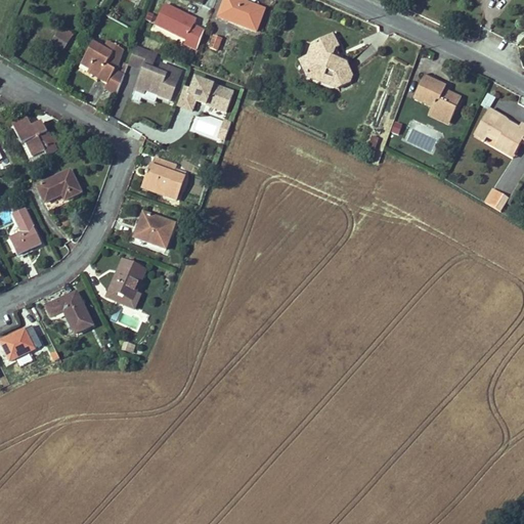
[(259,32),(266,10),(237,0),(226,0),(220,17),(259,32)]
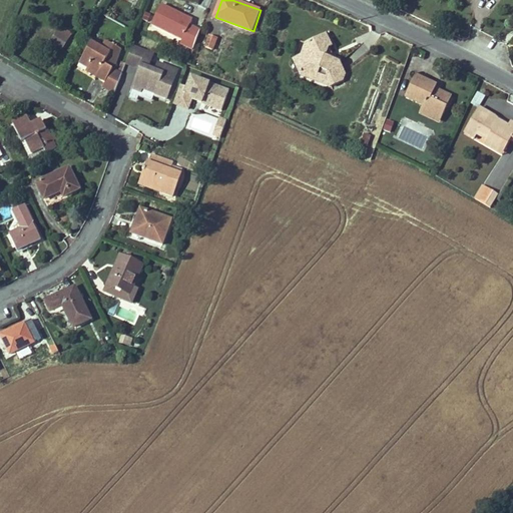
[(191,26),(193,22),(162,4),(151,22),(183,40),(183,41),(180,46),(192,53),(201,32),(191,26)]
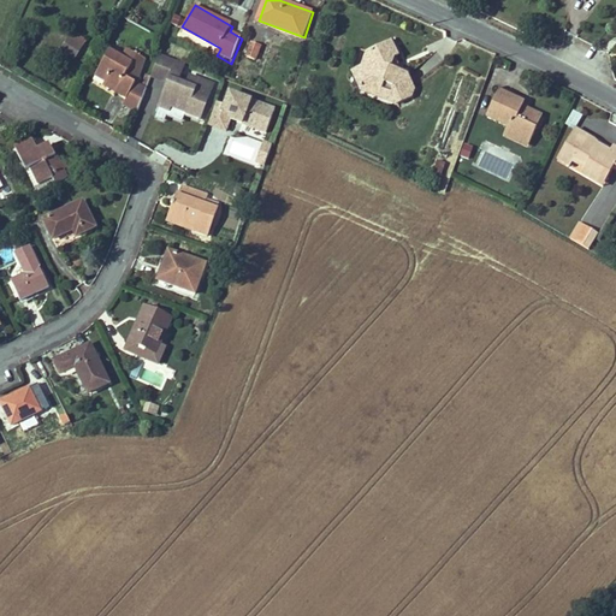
[(82,47),(69,41),(64,52),(77,58),(82,47)]
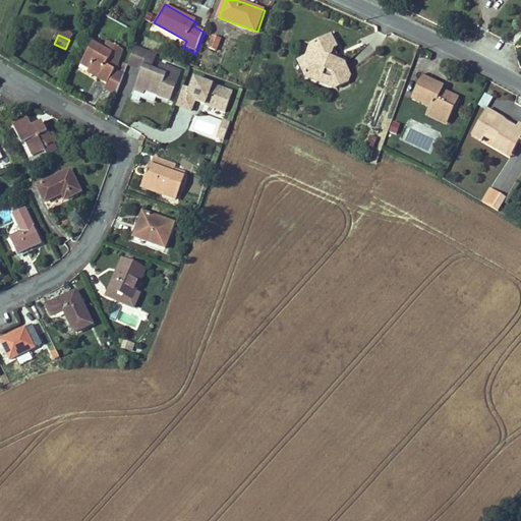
[(217,51),(220,41),(213,38),(209,48),(217,51)]
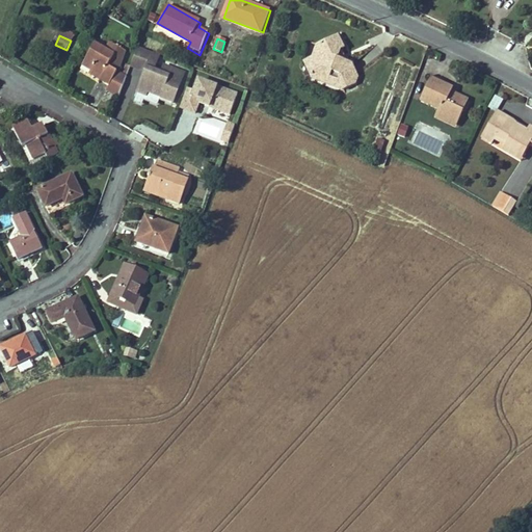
[(105,40),(101,47),(109,51),(113,44),(105,40)]
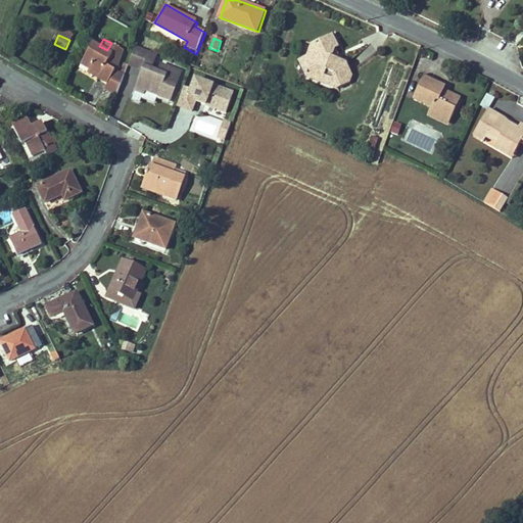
[(91,42),(80,63),(89,67),(98,73),(96,79),(106,83),(104,88),(114,93),(123,74),(112,68),(122,48),(111,43),(107,50),(99,46),(91,42)]
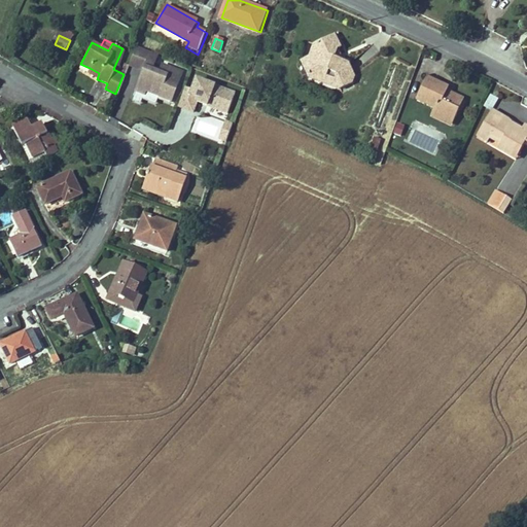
[(169,100),(180,71),(161,63),(157,71),(150,68),(156,53),(136,43),(128,63),(142,69),(141,72),(143,73),(142,77),(139,76),(134,90),(142,93),(143,90),(169,100)]
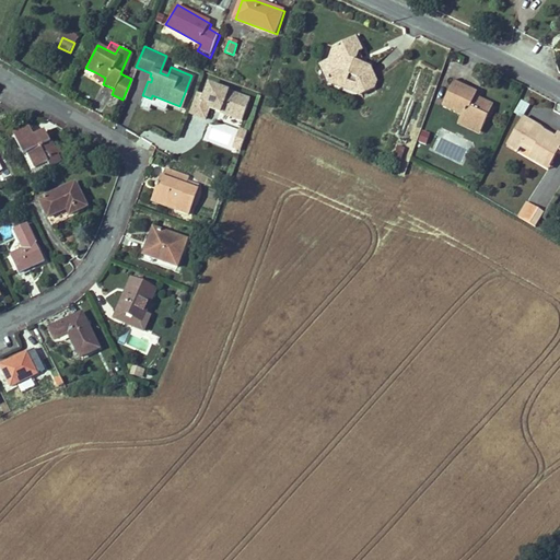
[(361,54),(339,63),(335,77),(330,90),(334,100),(365,112),(378,105),(381,97),(375,85),(370,83),(360,79),(364,69),(366,67),(361,54)]
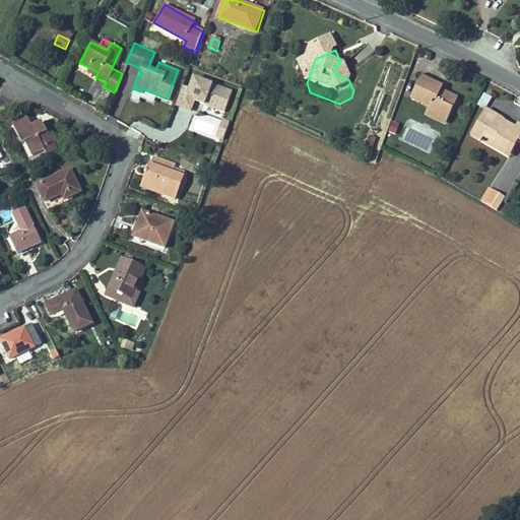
[(334,73),(343,77),(338,64),(334,73)]
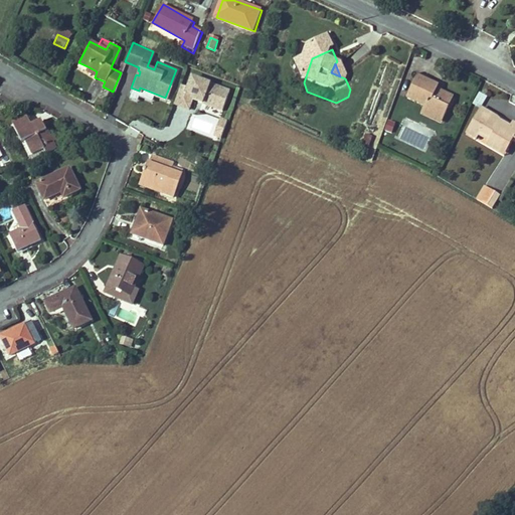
[(97,71),(88,66),(86,72),(95,77),(97,71)]
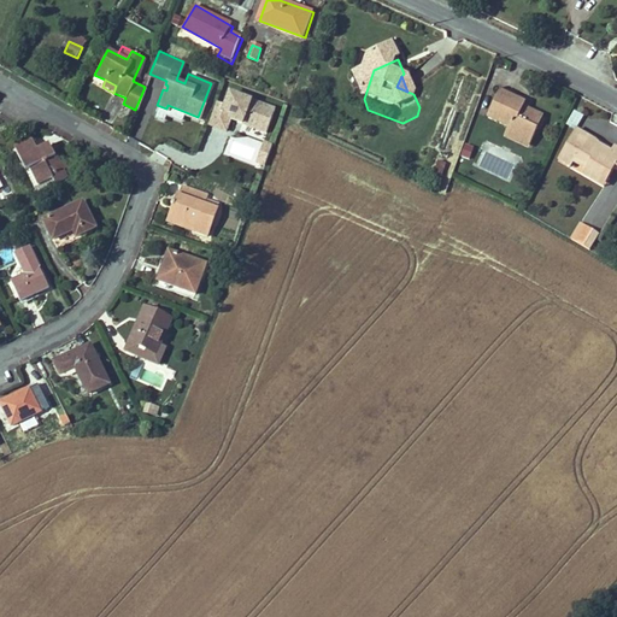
[(266,131),(276,109),(231,90),(227,103),(218,99),(207,124),(209,125),(225,131),(231,116),(242,121),(242,122),(266,131)]
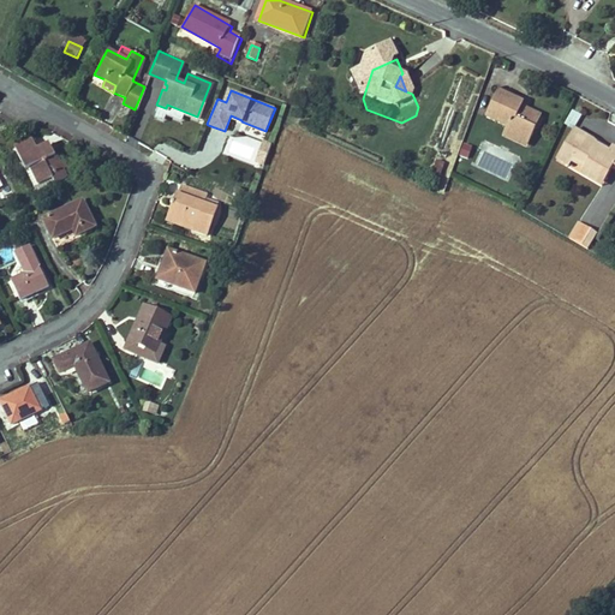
[(197,117),(167,105),(166,108),(156,105),(151,115),(161,120),(163,113),(181,120),(183,114),(196,120),(197,117)]
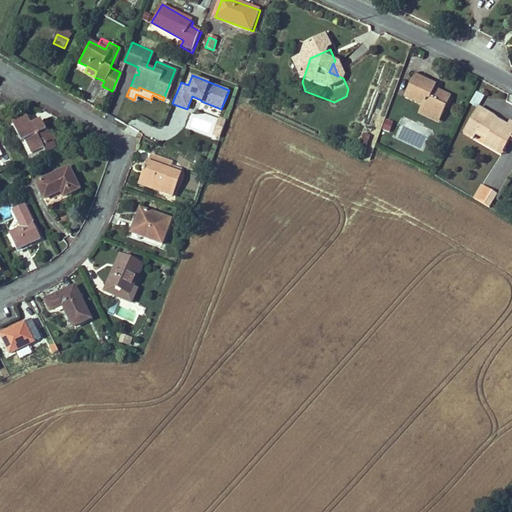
[(441,102),(420,93),(410,116),(427,124),(426,126),(436,131),(436,132),(446,137),(452,123),(448,122),(452,111),(439,105),(441,102)]
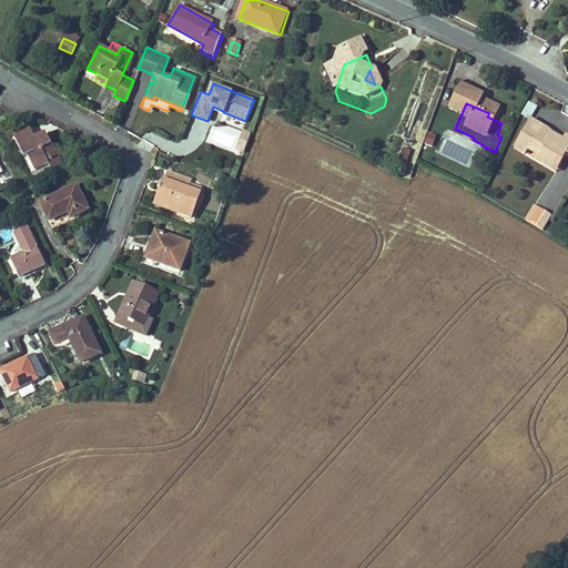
[(497,135),(501,137),(506,125),(501,123),(497,135)]
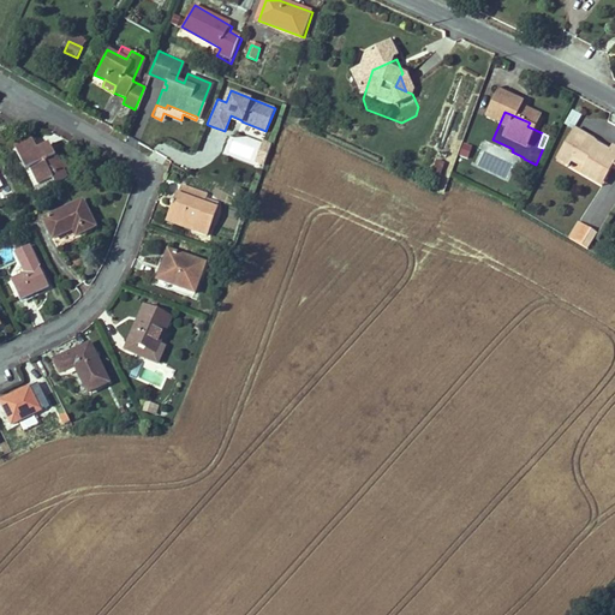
[(71,181),(54,145),(41,151),(37,143),(21,150),(30,174),(36,171),(43,187),(57,181),(59,186),(71,181)]
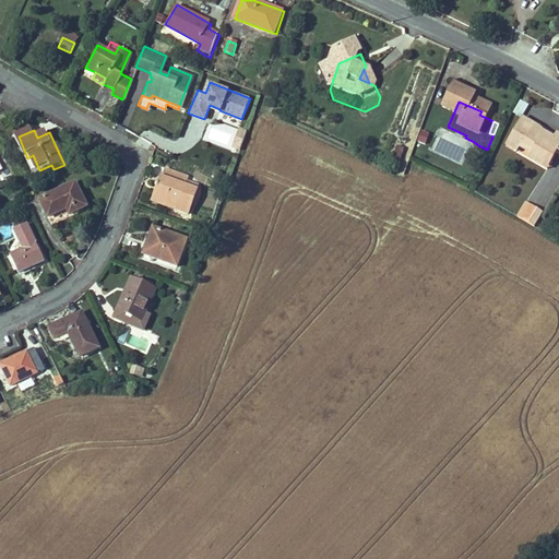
[(239,153),(247,132),(239,130),(232,150),(239,153)]
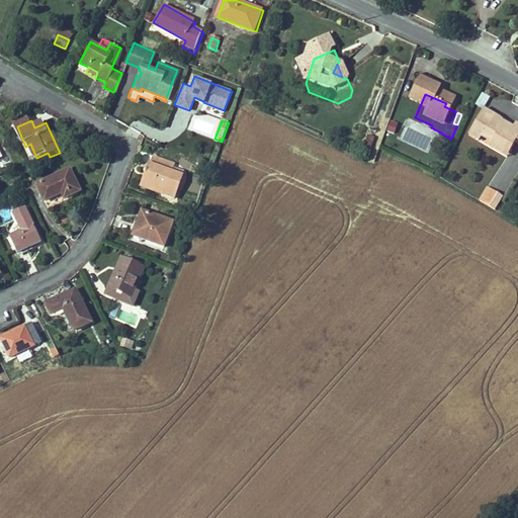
[(389,122),(387,134),(395,135),(397,123),(389,122)]
